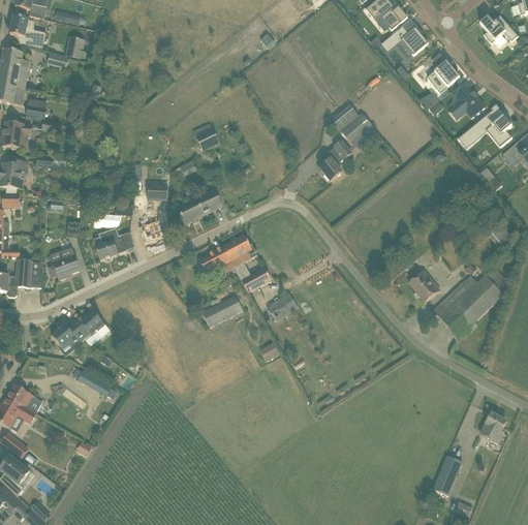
[(16,0),(14,5),(29,8),(28,14),(42,18),(44,5),(30,2),(30,0),(16,0)]
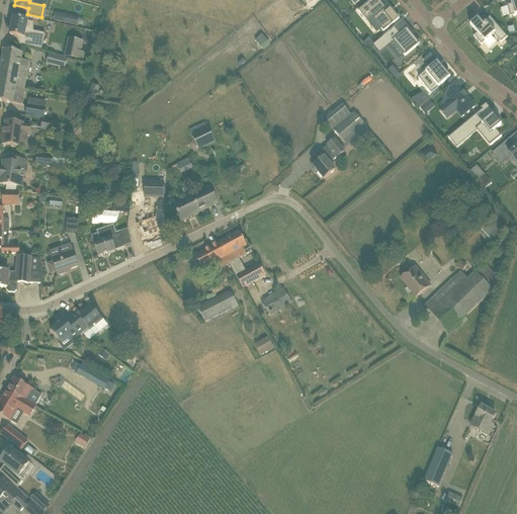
[(398,15),(388,2),(384,4),(380,0),(365,0),(357,7),(364,16),(369,12),(382,28),(398,15)]
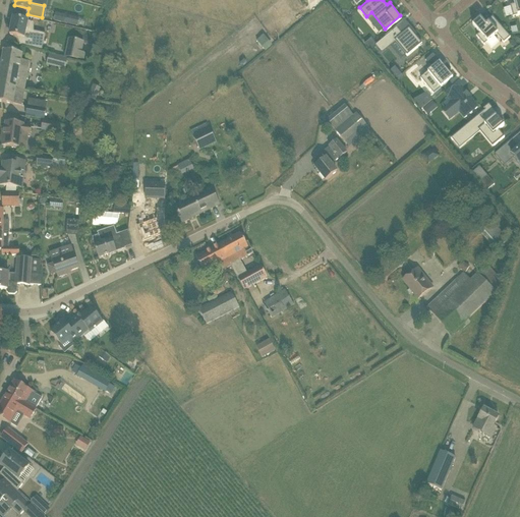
[(513,0),(513,1),(509,2),(512,13),(519,11),(519,0),(513,0)]
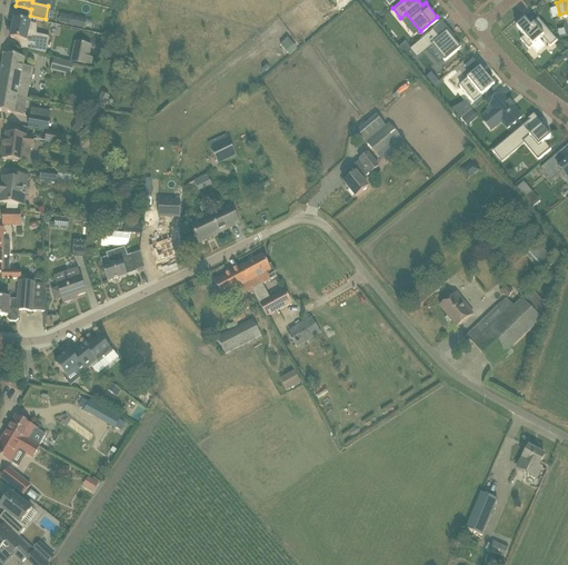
[(61,11),(60,19),(85,22),(86,15),(61,11)]
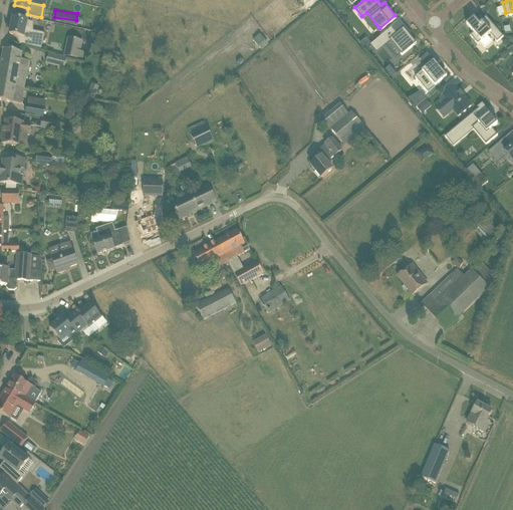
[(502,33),(485,13),(478,20),(473,14),(465,21),(472,29),(469,32),(477,41),(489,30),(496,39),(502,33)]
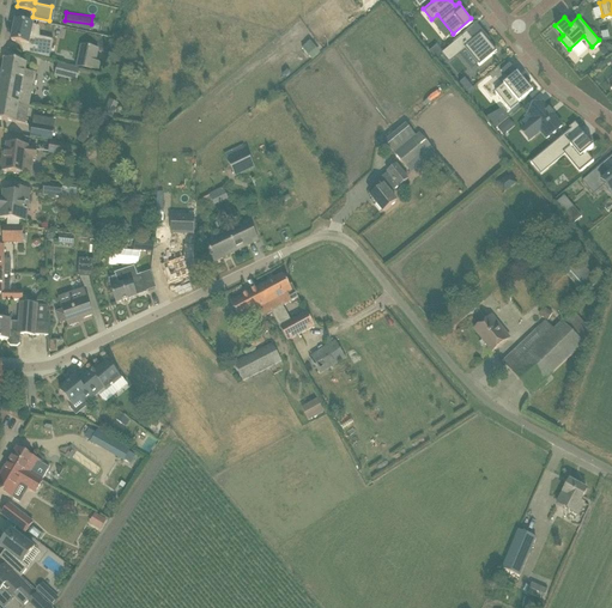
[(30,31),(31,22),(14,18),(10,36),(28,41),(25,49),(48,54),(53,36),(30,31)]
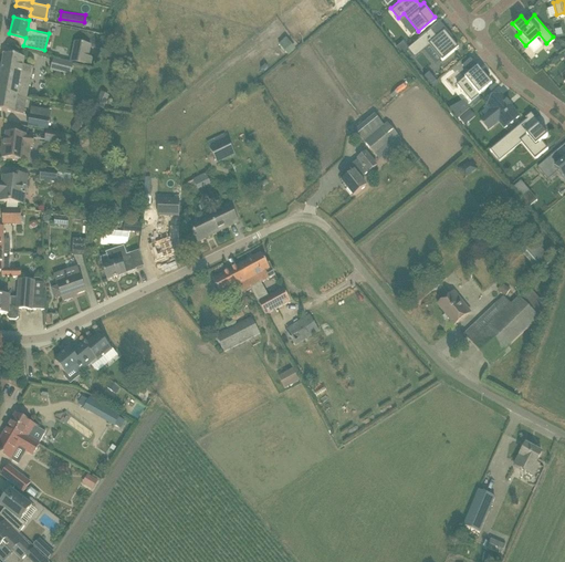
[(431,24),(407,45),(414,54),(428,42),(441,58),(458,44),(443,27),(437,32),(431,24)]
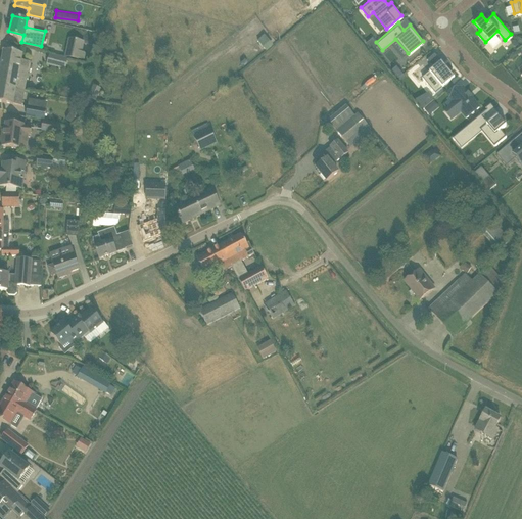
[(84,38),(67,35),(63,54),(84,58),(85,50),(82,49),(84,38)]
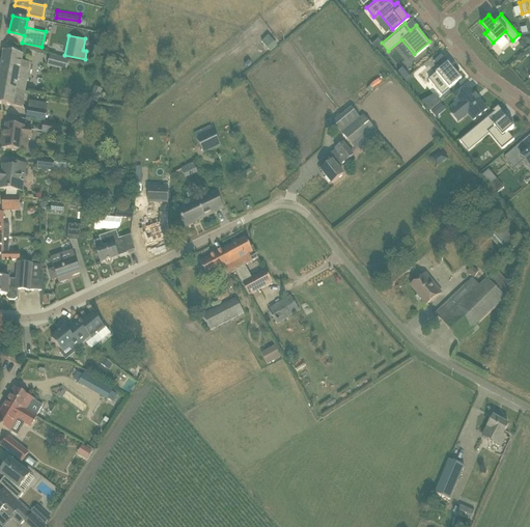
[(371,40),(377,47),(382,43),(377,36),(371,40)]
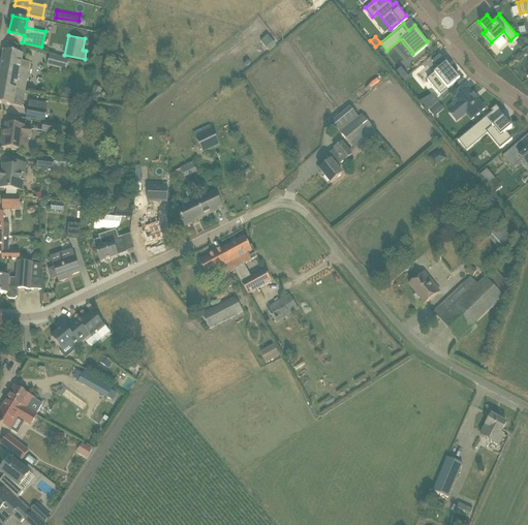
[(22,51),(3,48),(0,62),(0,84),(16,87),(24,88),(29,59),(21,58),(22,51)]
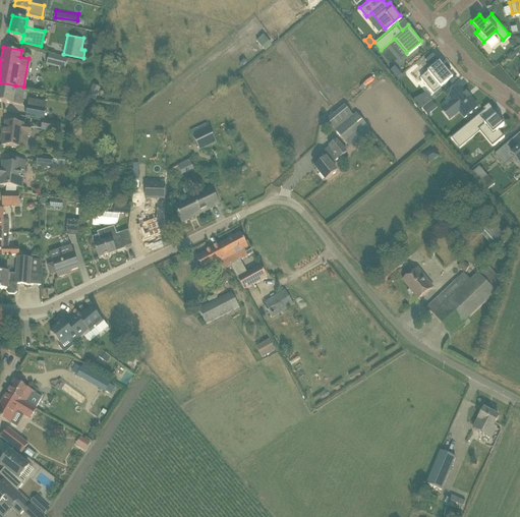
[(64,66),(67,55),(49,51),(46,62),(64,66)]
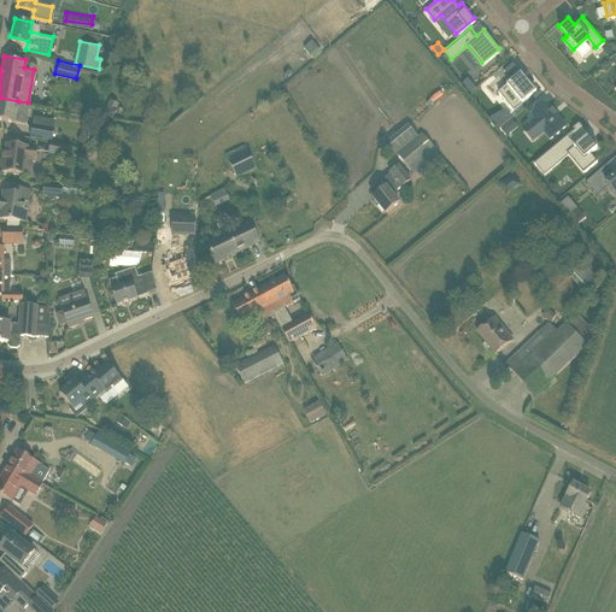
[(511,107),(533,89),(518,71),(497,89),(511,107)]
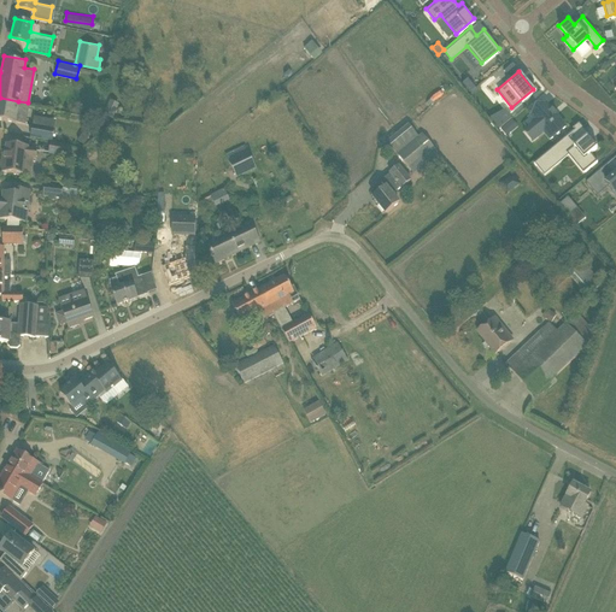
[(467,75),(462,80),(469,89),(474,84),(467,75)]
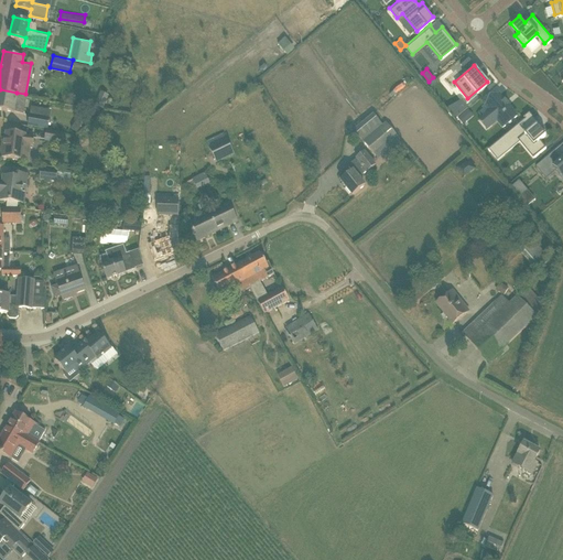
[(434,85),(443,96),(454,87),(444,76),(434,85)]
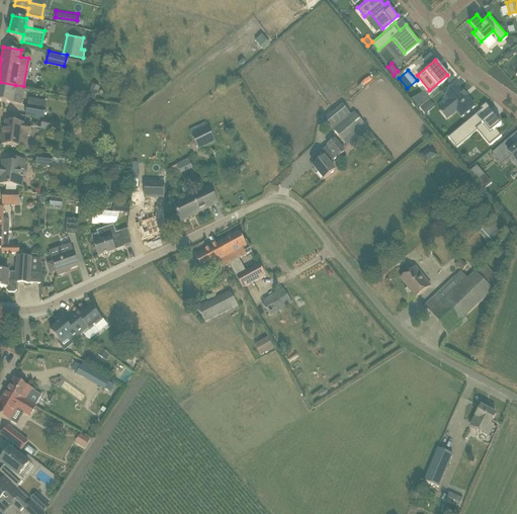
[(93,96),(99,85),(91,81),(86,93),(93,96)]
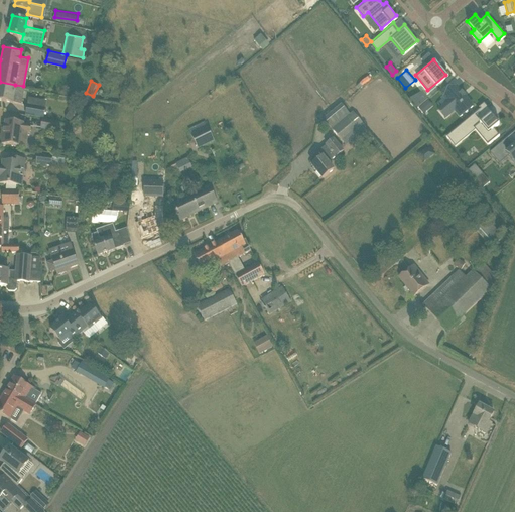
[(15,85),(0,82),(0,97),(21,101),(23,86),(15,85)]
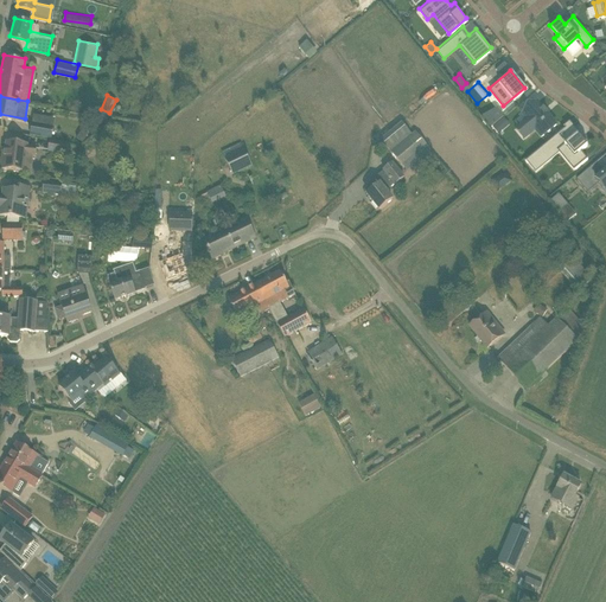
[(523,115),(517,120),(525,130),(531,125),(537,132),(552,121),(533,98),(518,110),(523,115)]
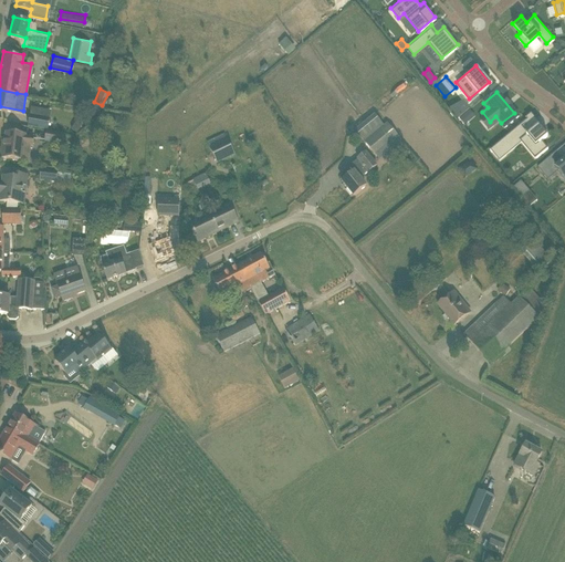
[(386,118),(384,122),(374,110),(355,125),(364,137),(378,155),(400,136),(386,118)]
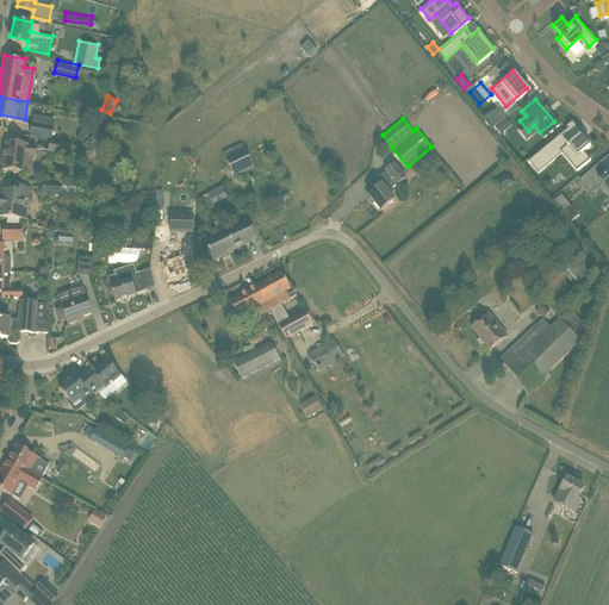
[(31,120),(29,132),(50,136),(53,124),(31,120)]
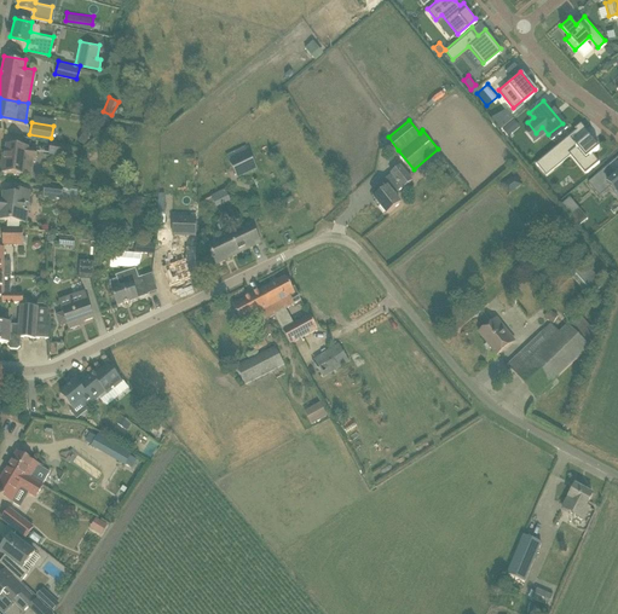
[(512,129),(506,123),(501,126),(507,133),(512,129)]
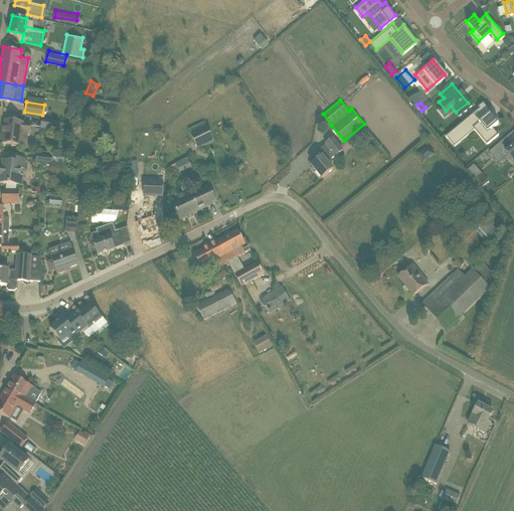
[(498,132),(492,125),(497,121),(489,112),(486,114),(479,105),(452,128),(452,129),(459,136),(474,124),(487,141),(498,132)]
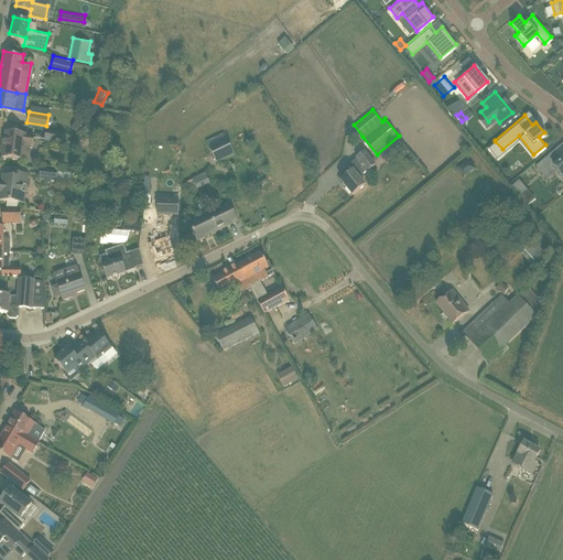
[(43,138),(62,141),(64,130),(45,127),(43,138)]
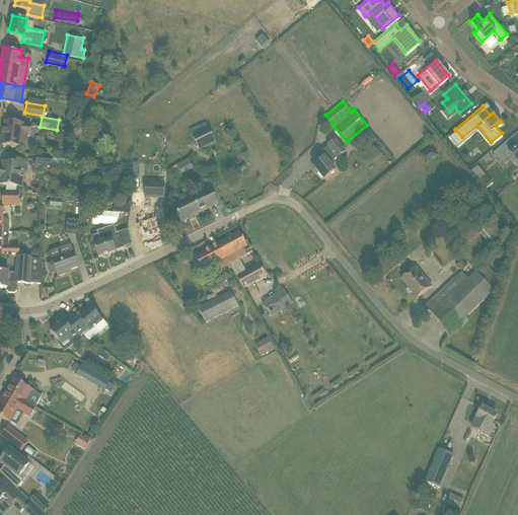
[(30,122),(5,119),(3,132),(1,132),(0,142),(26,145),(27,131),(29,131),(30,122)]
